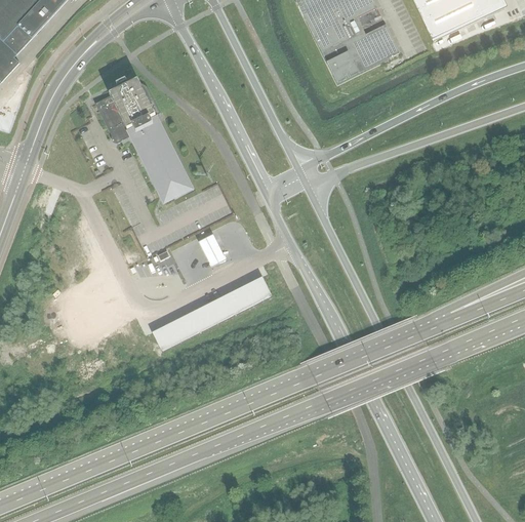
[(0,0),(0,81),(18,62),(19,62),(13,56),(65,0),(0,0)]
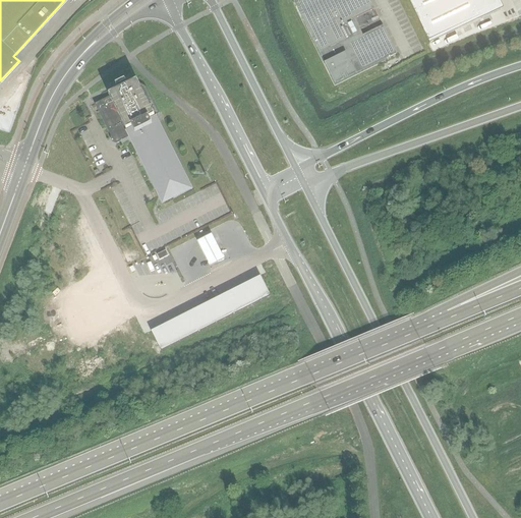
[(293,0),(335,83),(397,52),(370,0),(293,0)]
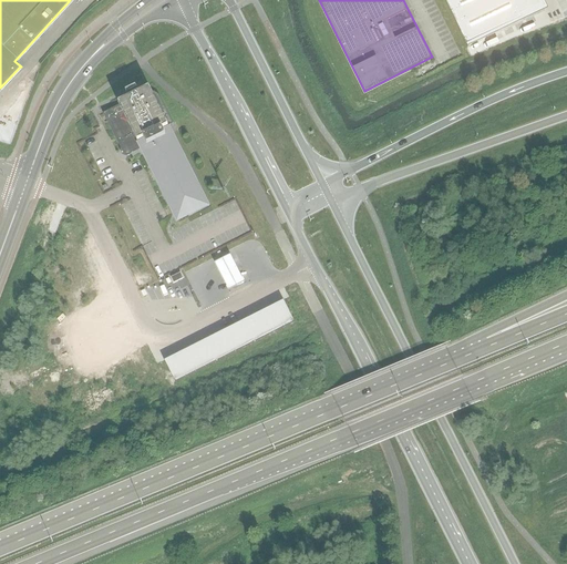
[(445,0),(467,45),(468,44),(468,42),(523,17),(521,11),(539,2),(538,0),(445,0)]
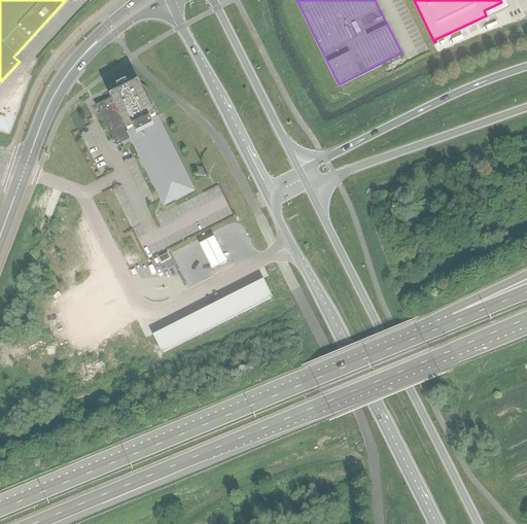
[(110,95),(96,103),(97,105),(104,119),(112,136),(114,136),(114,137),(115,138),(116,139),(117,139),(118,139),(119,138),(120,137),(121,140),(133,135),(136,133),(137,136),(134,138),(131,139),(162,202),(192,187),(162,124),(165,121),(161,112),(155,103),(151,93),(150,91),(149,89),(147,86),(146,84),(143,83),(141,82),(140,82),(138,78),(109,93),(110,95)]
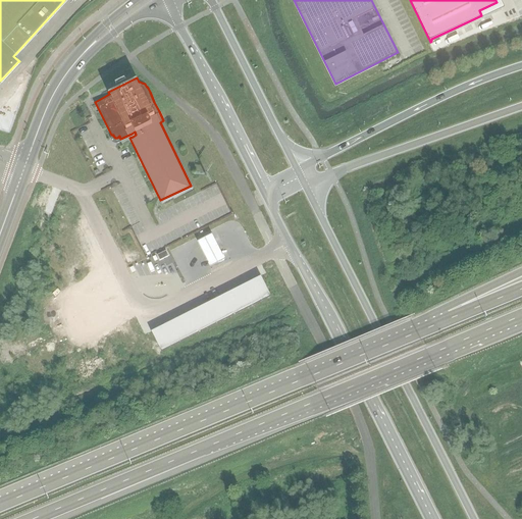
[(212,229),(197,237),(211,262),(225,255),(212,229)]
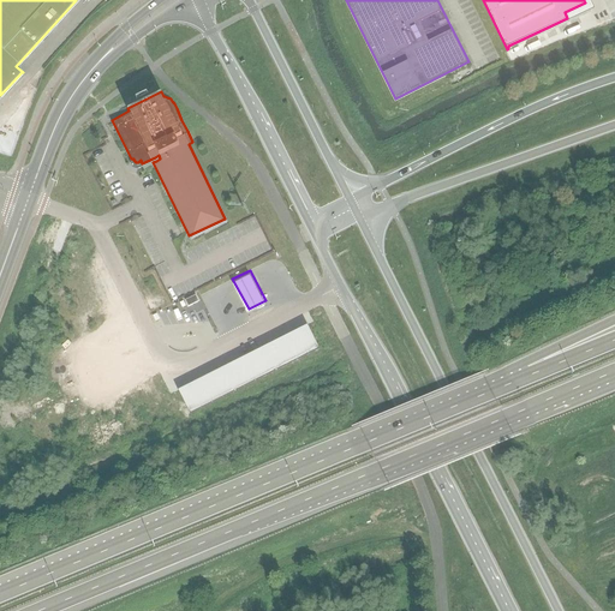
[(308,322),(296,328),(308,352),(320,346),(308,322)]
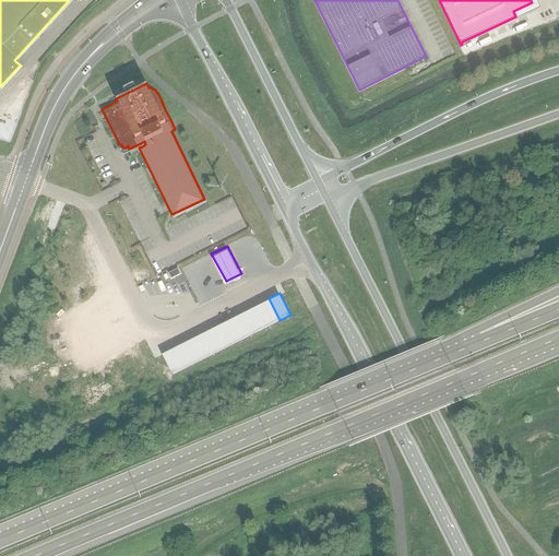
[(269,298),(259,304),(270,324),(280,320),(269,298)]
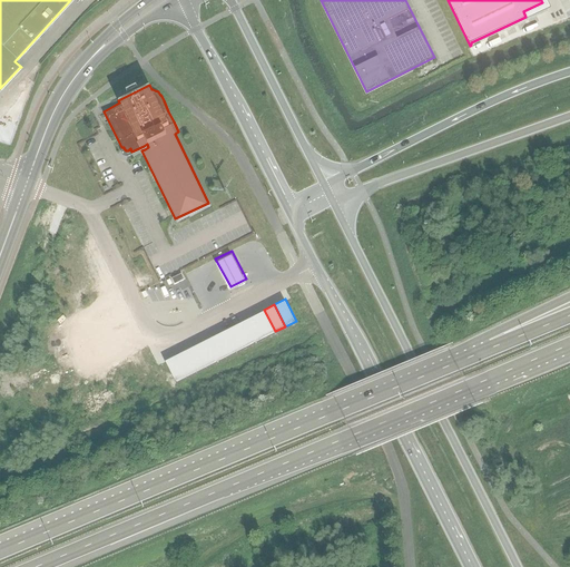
[(264,310),(254,314),(265,336),(275,331),(264,310)]
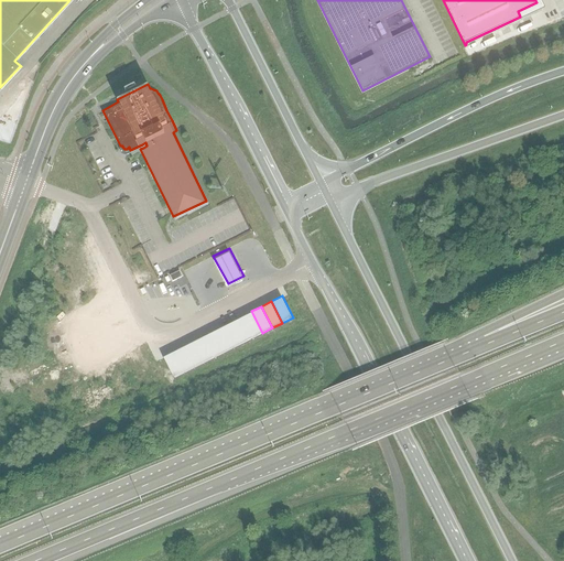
[(251,311),(241,316),(252,338),(262,333),(251,311)]
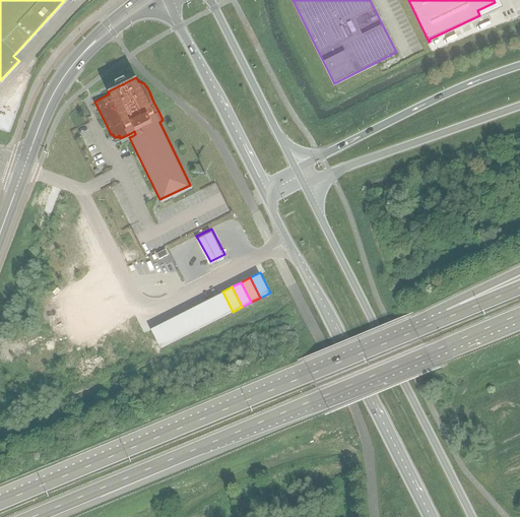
[(222,292),(213,296),(224,316),(233,312),(222,292)]
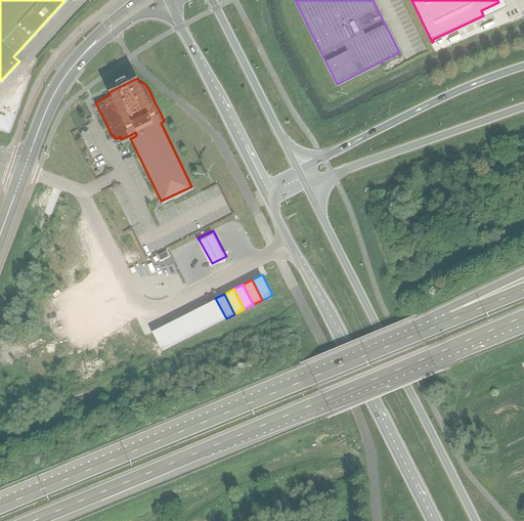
[(215,298),(207,303),(217,323),(226,318),(215,298)]
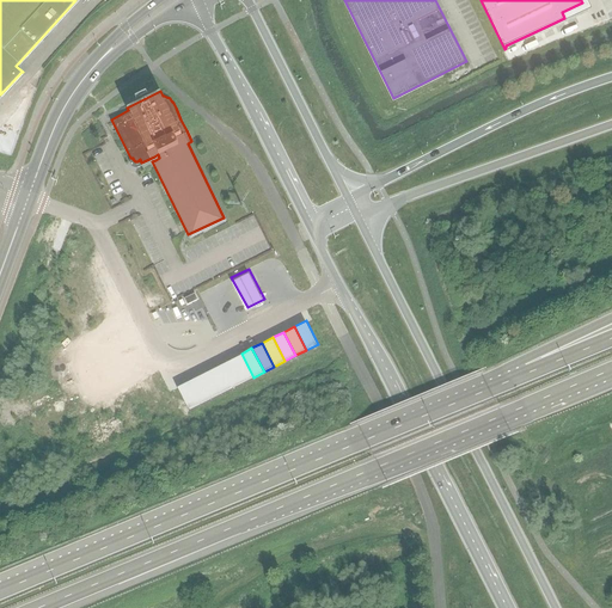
[(242,354),(231,358),(243,382),(254,378),(242,354)]
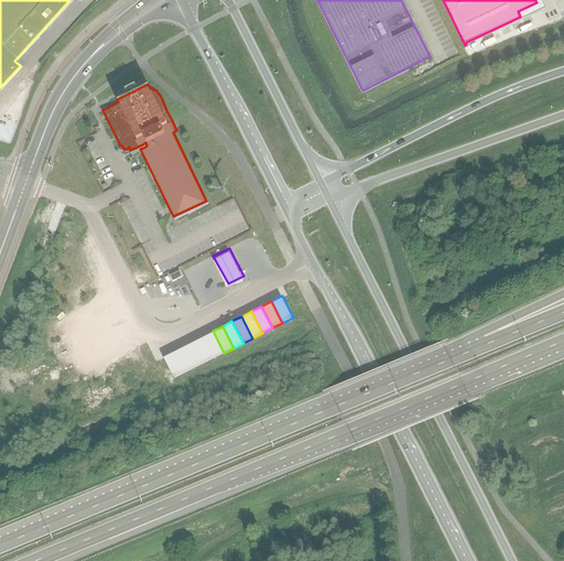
[(213,331),(203,336),(214,358),(224,353),(213,331)]
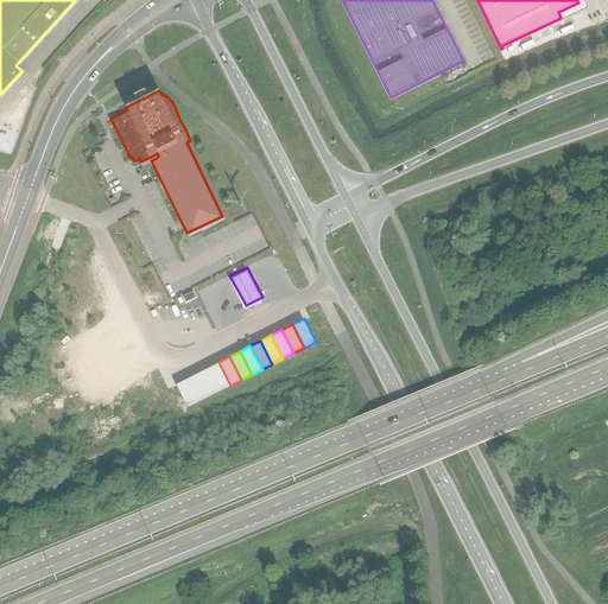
[(219,362),(208,367),(220,390),(230,386),(219,362)]
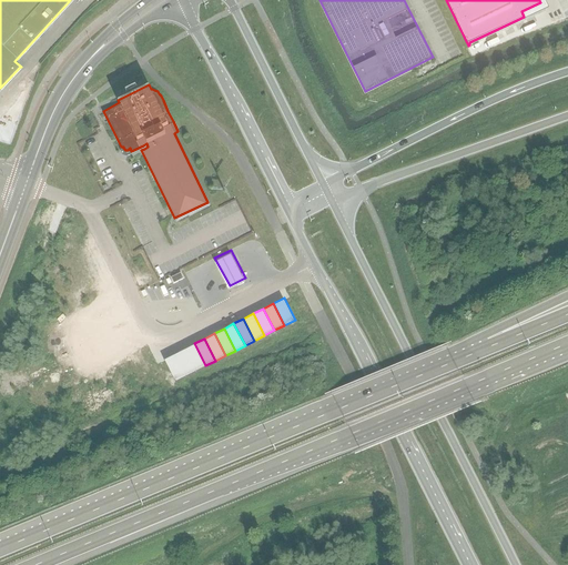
[(194,343),(184,349),(195,371),(205,365),(194,343)]
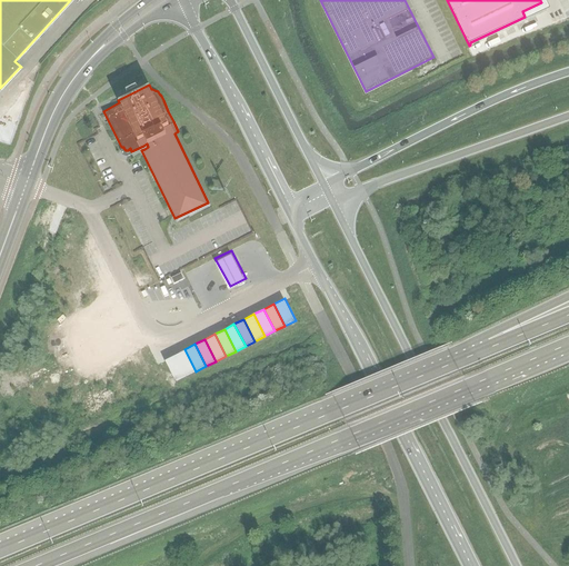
[(185,349),(175,354),(186,376),(196,371),(185,349)]
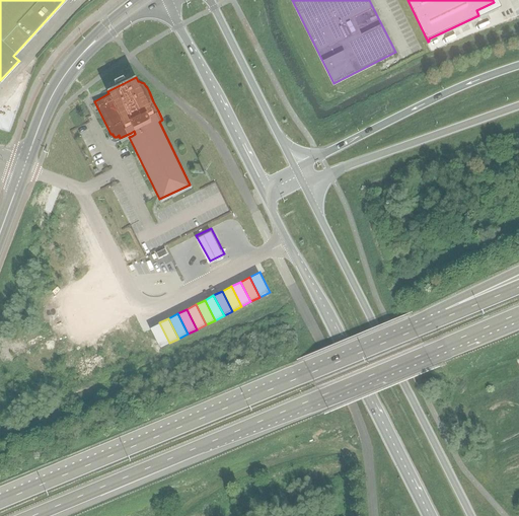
[(159,322),(150,327),(160,348),(169,343),(159,322)]
